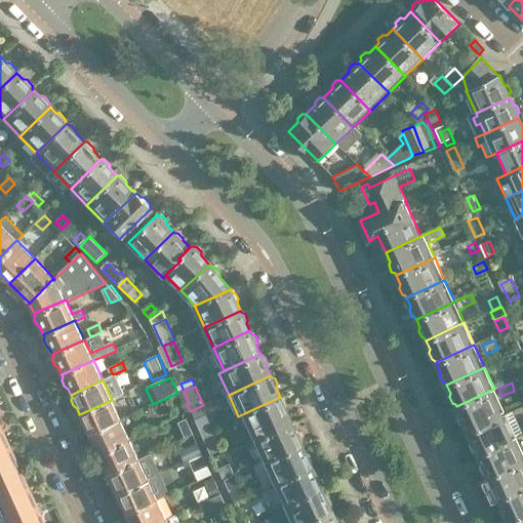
[(494,389),(456,406),(460,415),(459,419),(463,426),(466,427),(467,429),(501,413),(505,411),(494,389)]
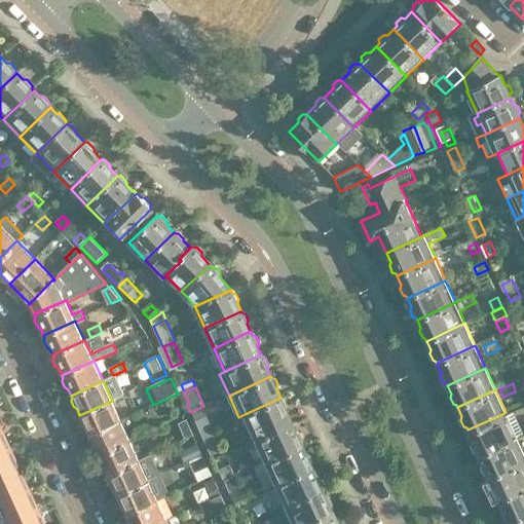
[(281,398),(245,414),(257,441),(292,423),(287,410),(288,407),(285,401),(282,399),(281,398)]
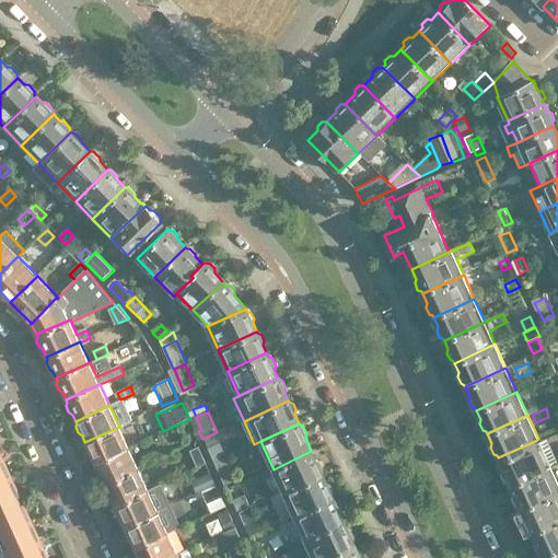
[(119,427),(84,442),(85,444),(84,448),(88,454),(93,456),(95,462),(109,456),(129,448),(119,427)]
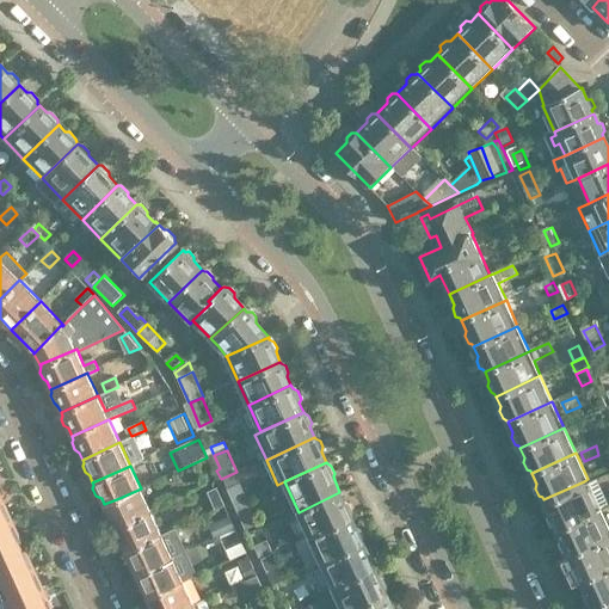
[(584,481),(543,499),(551,514),(548,518),(552,527),(557,528),(558,529),(602,509),(608,505),(596,481),(586,486),(584,481)]
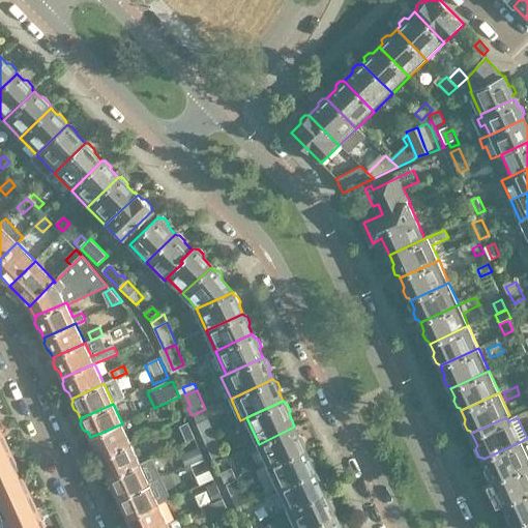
[(209,418),(198,423),(203,437),(215,432),(209,418)]
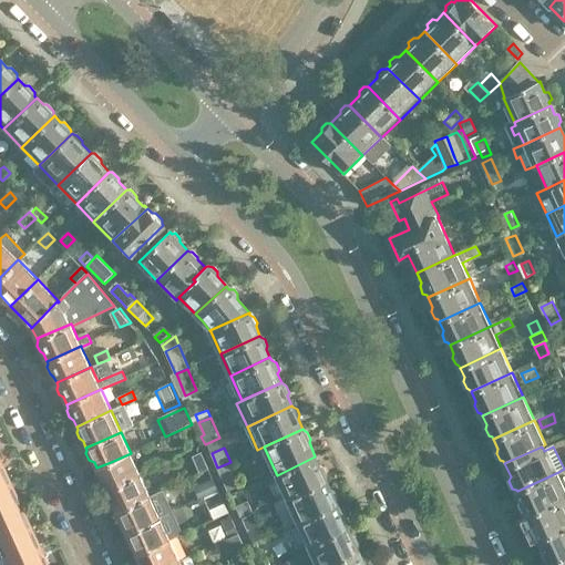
[(111,462),(96,468),(98,471),(96,474),(99,480),(103,482),(106,490),(141,475),(131,453),(111,462)]
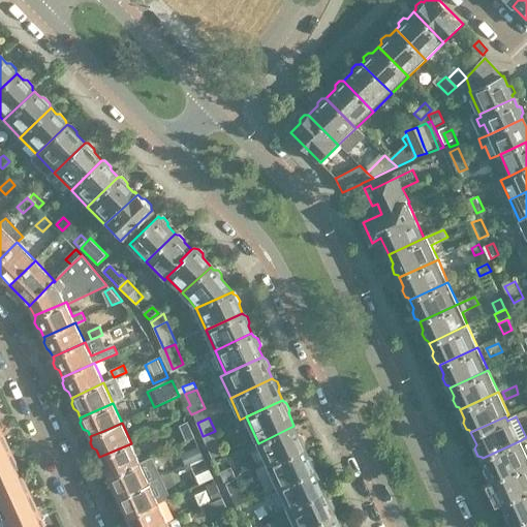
[(153,425),(137,432),(141,438),(155,431),(153,425)]
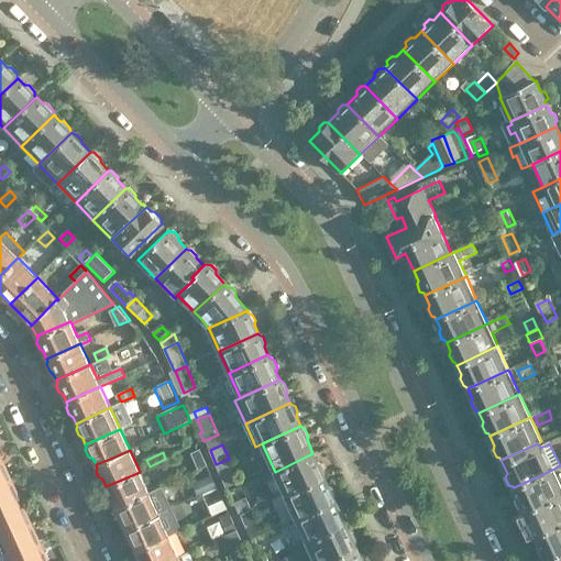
[(307,457),(275,472),(285,495),(323,477),(323,476),(326,472),(322,464),(318,463),(312,453),(307,457)]
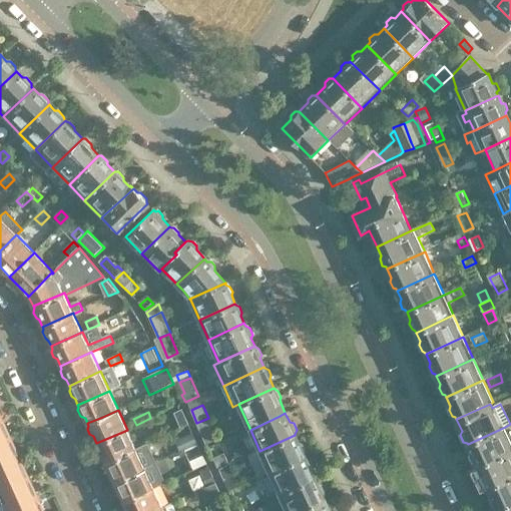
[(184,414),(176,417),(180,428),(188,424),(184,414)]
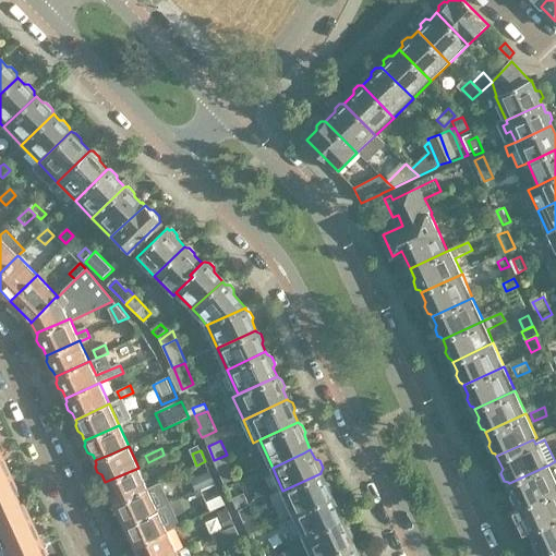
[(1,456),(0,455),(0,483),(10,478),(1,456)]
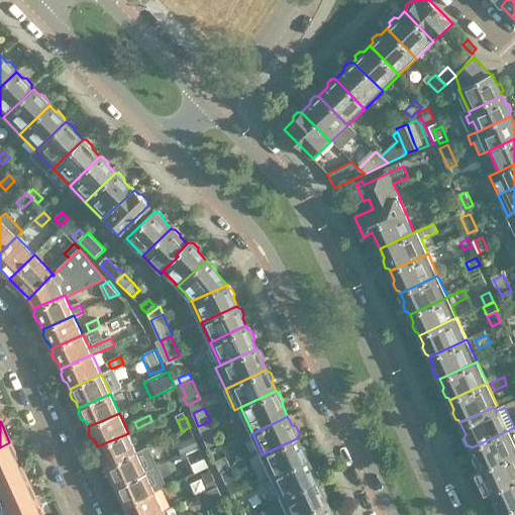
[(199,427),(209,452),(219,447),(208,422),(199,427)]
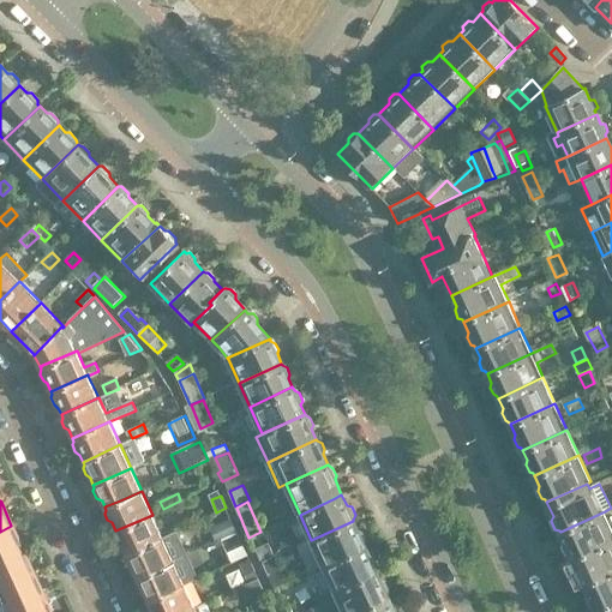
[(611,527),(605,511),(561,532),(565,543),(563,547),(567,555),(571,556),(573,558),(611,539),(611,527)]
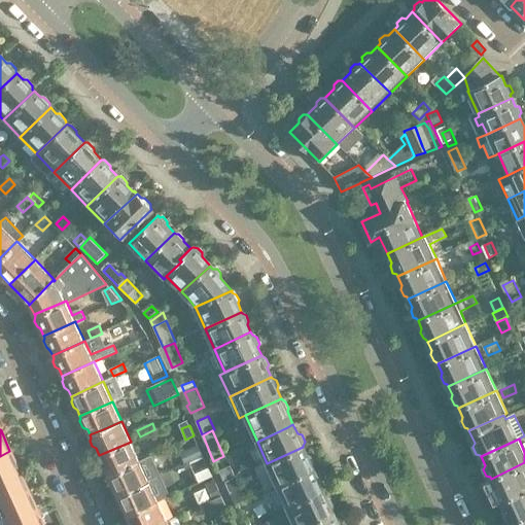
[(131,442),(99,455),(100,457),(99,461),(101,466),(105,468),(108,476),(140,461),(131,442)]
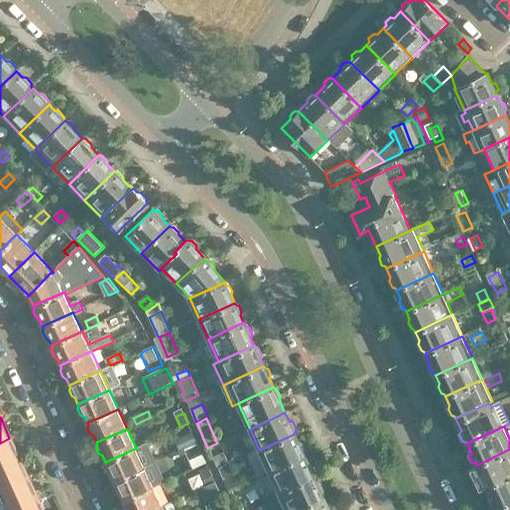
[(181,450),(196,443),(192,434),(177,440),(181,450)]
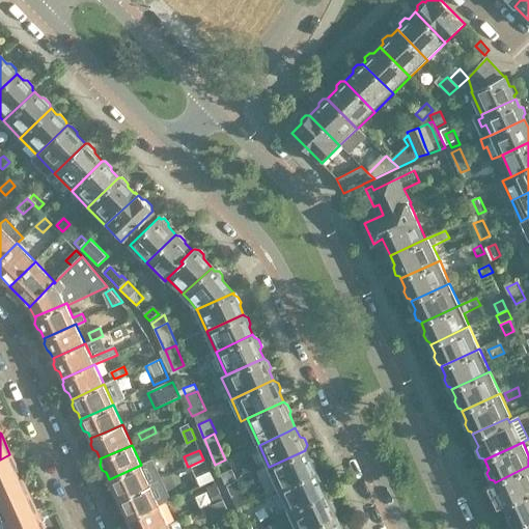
[(269,467),(260,471),(270,493),(315,472),(317,468),(313,461),(310,460),(305,450),(269,467)]
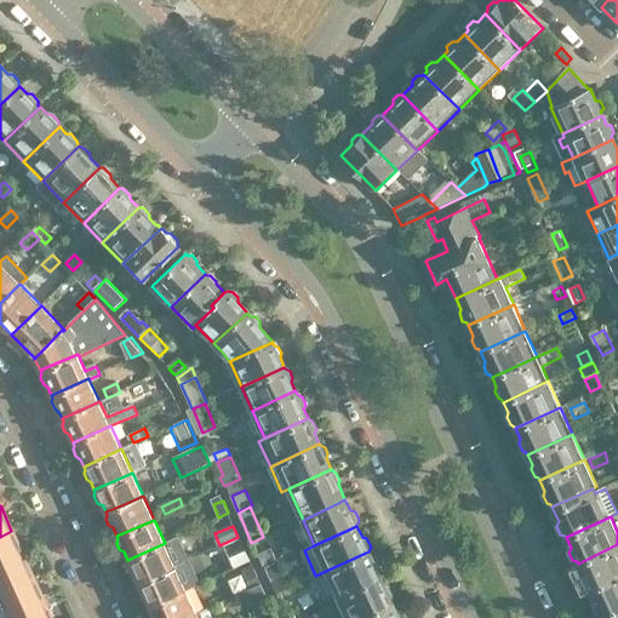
[(11,531),(0,537),(0,566),(23,556),(11,531)]
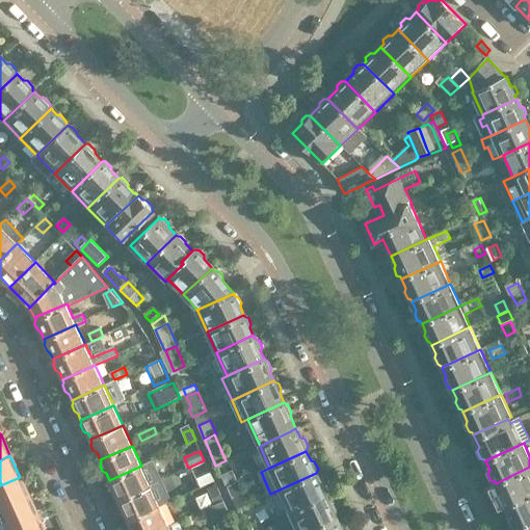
[(141,466),(109,480),(110,482),(109,485),(111,492),(115,494),(118,500),(150,485),(141,466)]
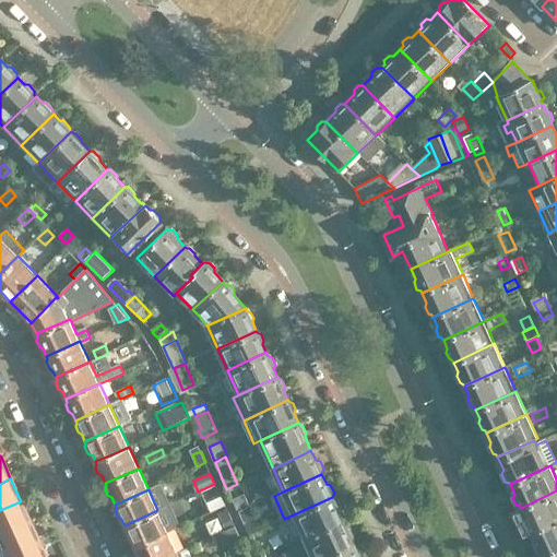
[(556,490),(521,508),(525,518),(523,521),(526,529),(531,529),(532,531),(556,518),(556,490)]
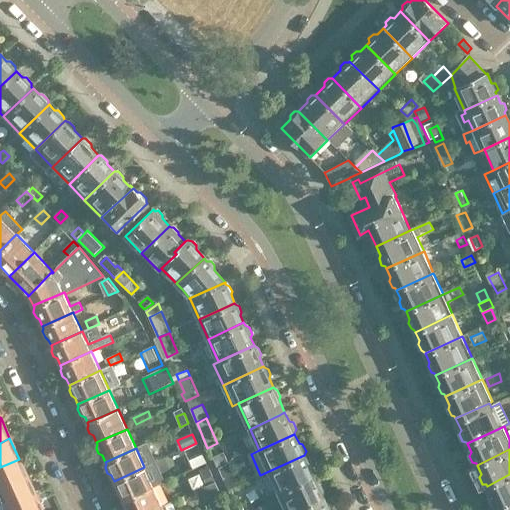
[(214,459),(219,469),(230,464),(225,453),(214,459)]
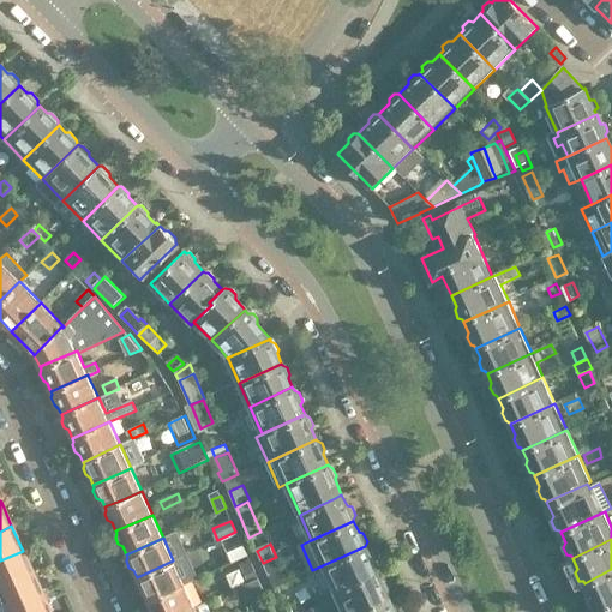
[(365,546),(323,565),(301,576),(306,587),(328,577),(335,591),(377,571),(376,569),(378,565),(375,558),(371,557),(365,546)]
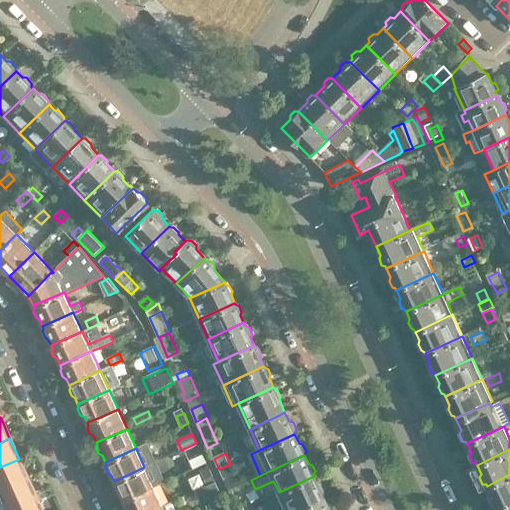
[(19,459),(0,467),(0,492),(28,479),(19,459)]
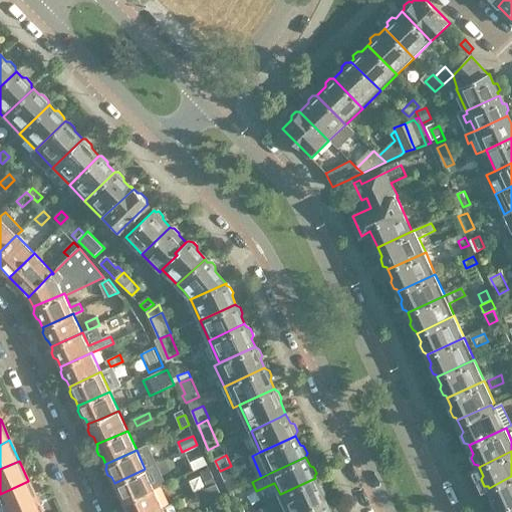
[(145,469),(114,483),(115,485),(114,489),(116,494),(120,496),(123,503),(154,489),(155,489),(145,469)]
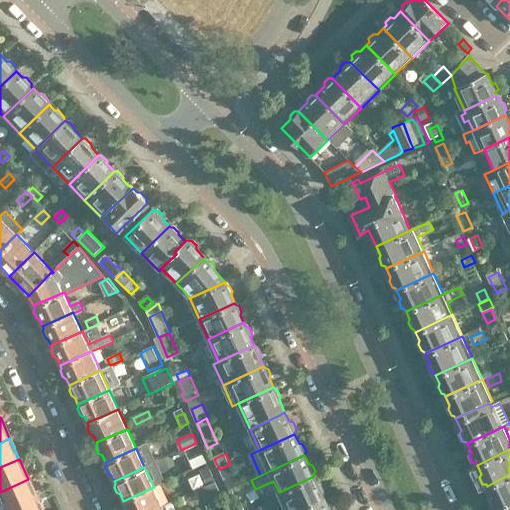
[(201,473),(208,488),(217,484),(210,469),(201,473)]
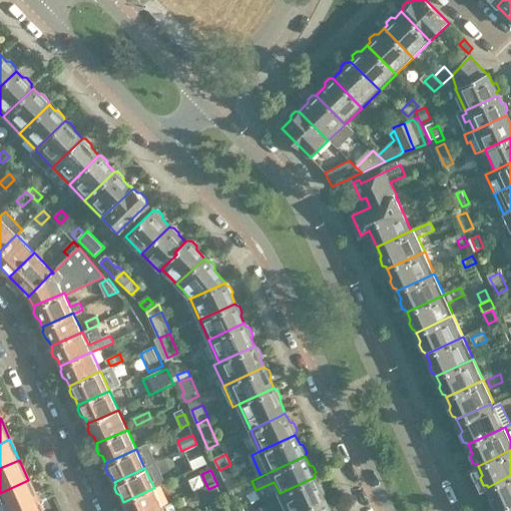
[(222,474),(227,486),(236,482),(230,470),(222,474)]
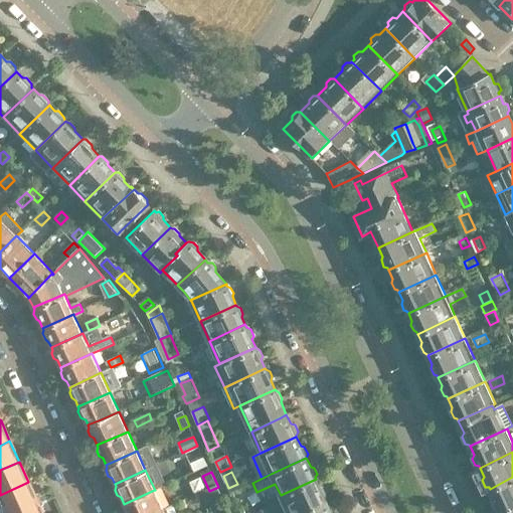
[(499,509),(500,510),(512,504),(512,478),(490,489),(494,498),(492,502),(495,508),(499,509)]
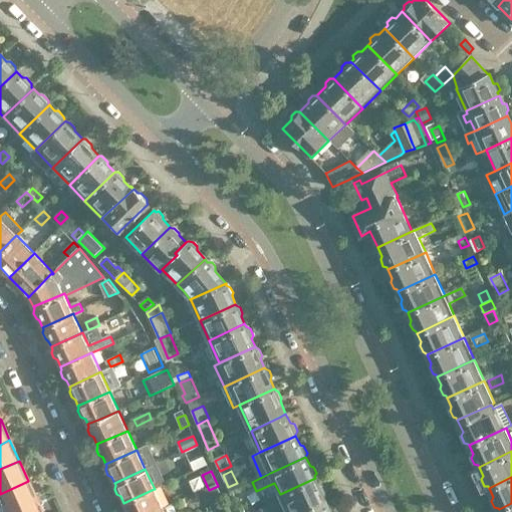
[(315,478),(280,494),(287,511),(297,511),(324,499),(324,498),(325,494),(322,488),(319,486),(315,478)]
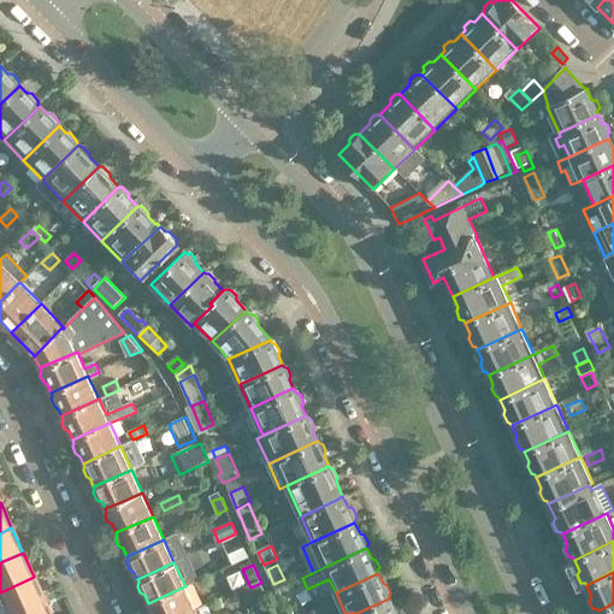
[(34,577),(0,592),(0,595),(7,613),(16,613),(45,600),(34,577)]
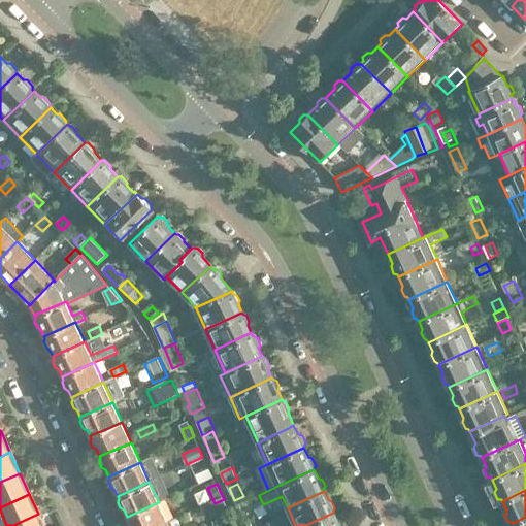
[(158,502),(127,517),(128,518),(127,521),(129,525),(159,525),(167,522),(171,520),(164,501),(159,503),(158,502)]
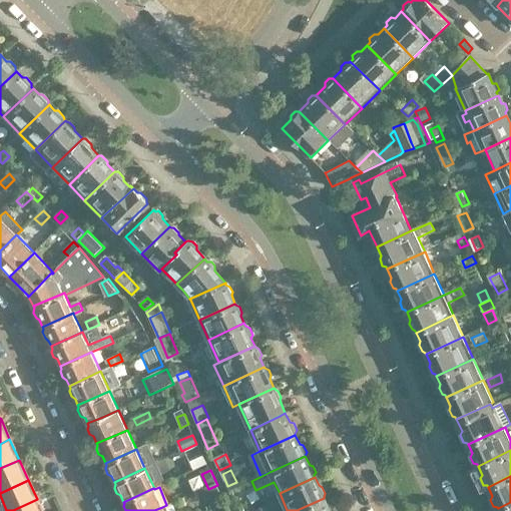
[(218,487),(210,490),(217,505),(224,502),(218,487)]
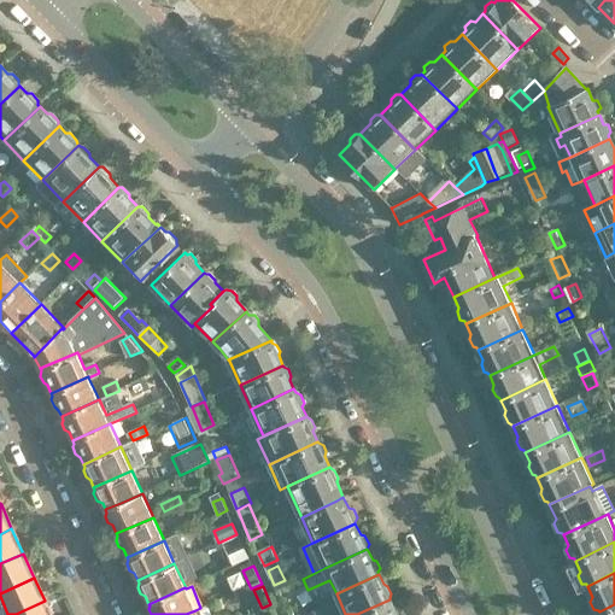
[(390,599),(357,614),(400,614),(398,609),(393,607),(390,599)]
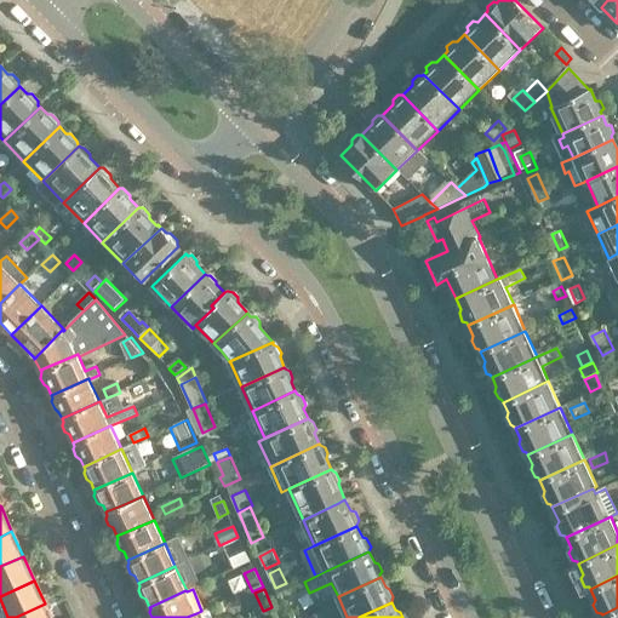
[(51,617),(45,604),(16,617),(51,617)]
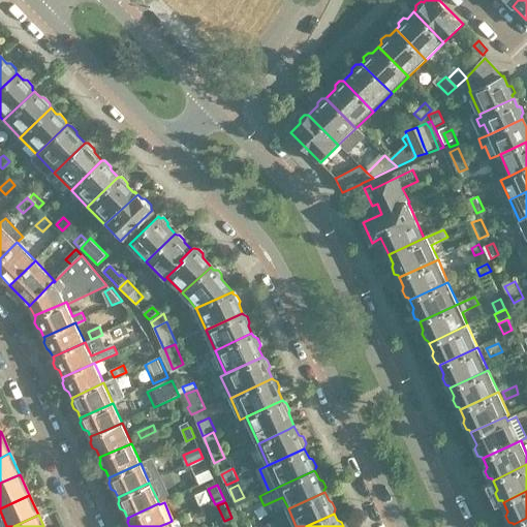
[(526,518),(514,524),(515,526),(526,526),(526,518)]
